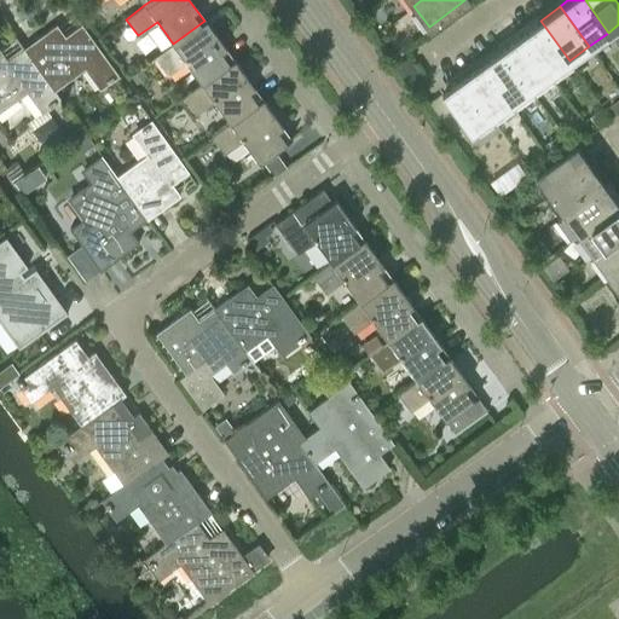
[(202,82),(233,59),(204,21),(173,44),(154,57),(167,75),(186,61),(202,82)]
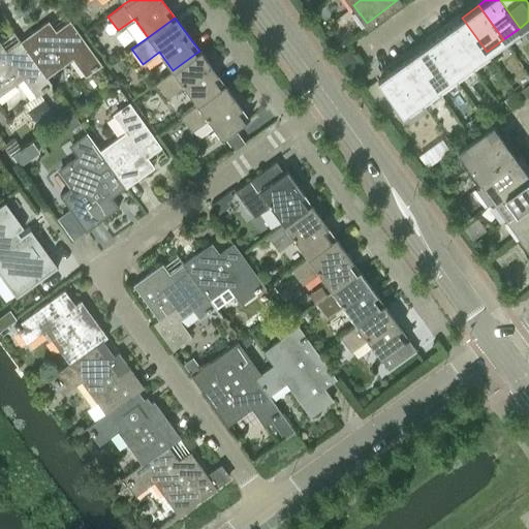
[(462,18),(445,29),(470,64),(487,52),(462,18)]
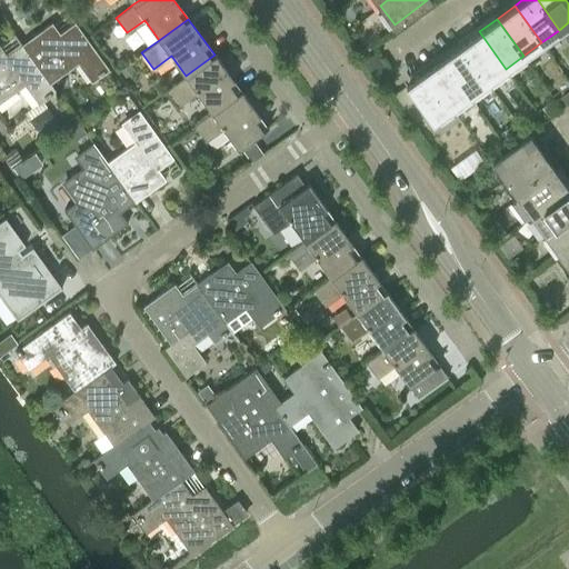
[(78,63),(91,81),(107,69),(75,25),(59,36),(50,23),(20,46),(21,48),(48,85),(78,63)]
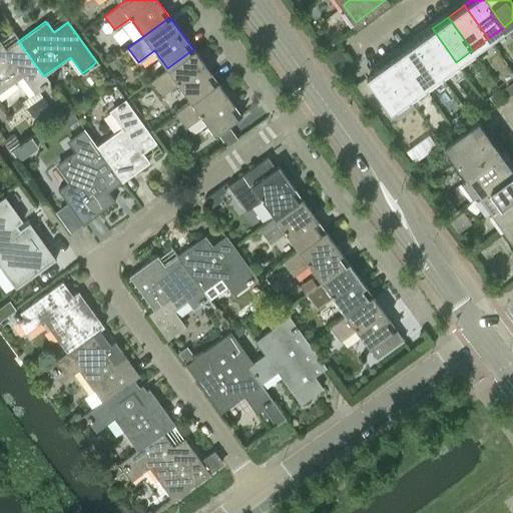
[(440,74),(456,62),(432,28),(415,40),(440,74)]
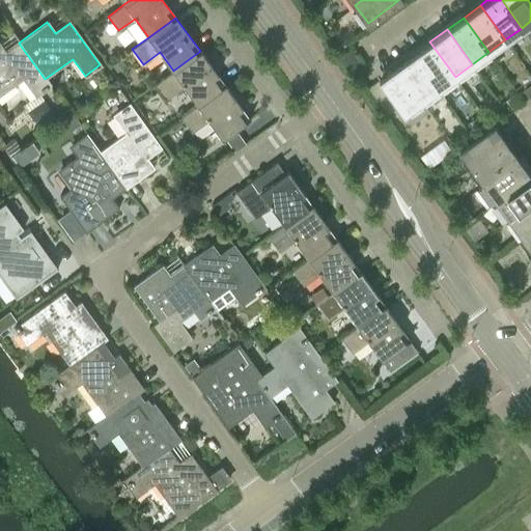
[(438,88),(455,77),(429,42),(413,54),(438,88)]
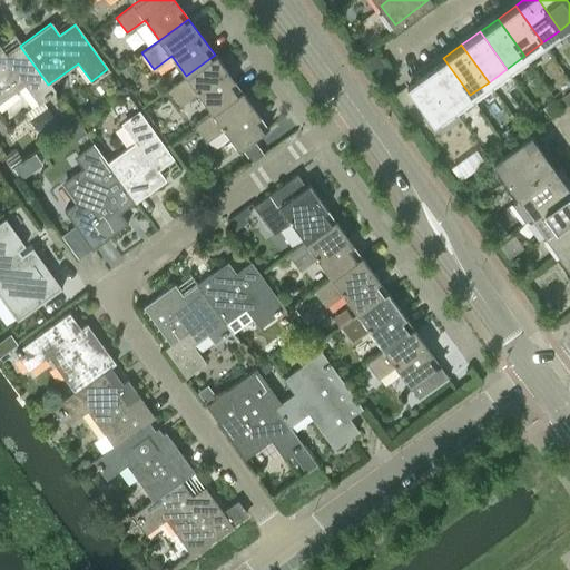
[(38,104),(55,92),(48,85),(21,48),(7,58),(0,48),(0,104),(26,86),(38,104)]
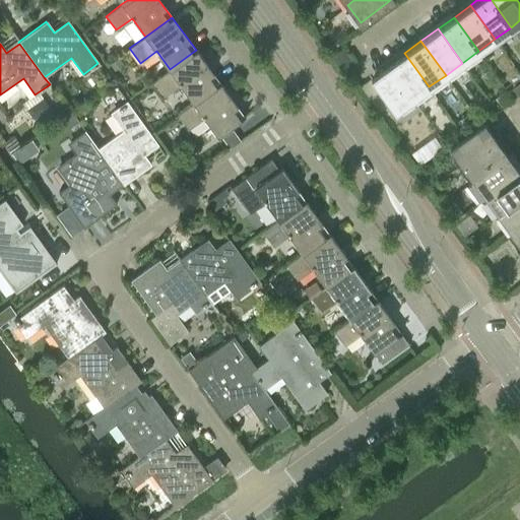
[(193,102),(219,83),(196,50),(170,69),(153,81),(164,95),(180,83),(193,102)]
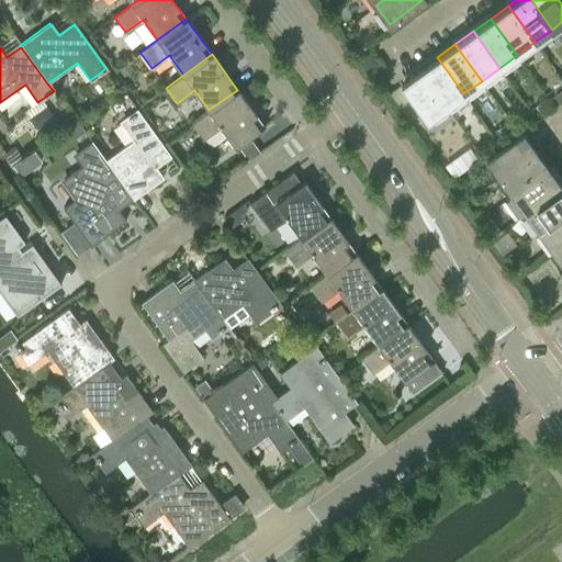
[(446,107),(463,93),(437,57),(419,70),(446,107)]
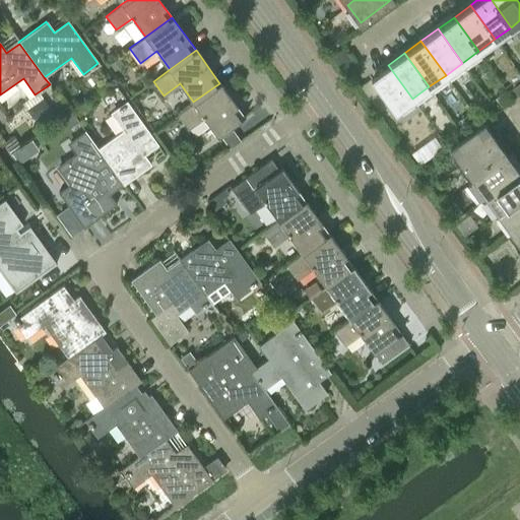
[(395,111),(412,99),(388,65),(371,77),(395,111)]
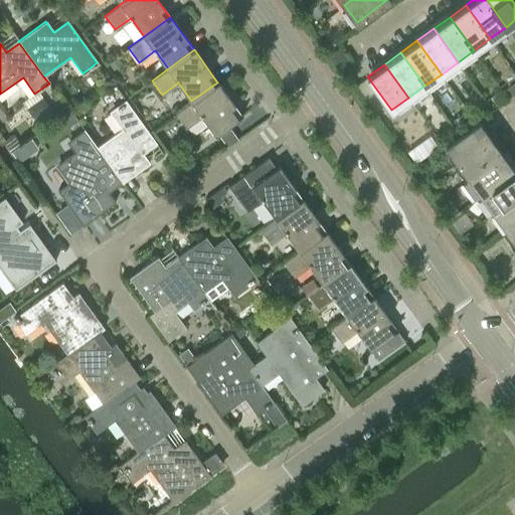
[(191,101),(176,113),(186,127),(202,116),(216,135),(242,116),(217,82),(191,101)]
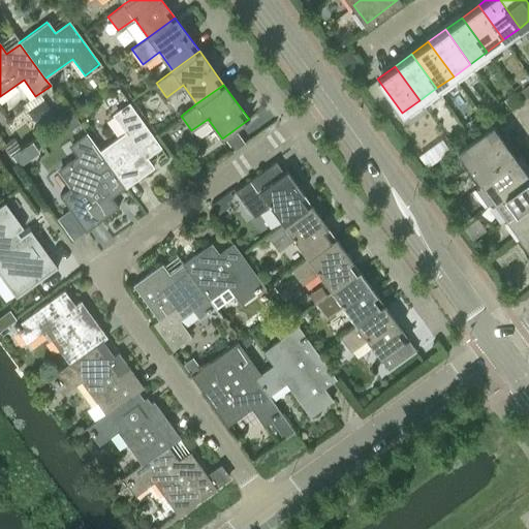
[(522,101),(515,91),(504,99),(511,110),(522,101)]
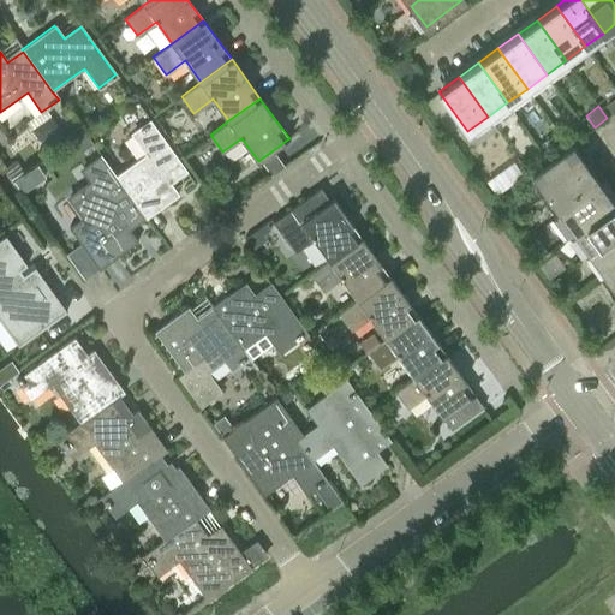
[(147,153),(114,177),(144,219),(144,220),(179,196),(169,183),(185,171),(150,121),(132,133),(147,153)]
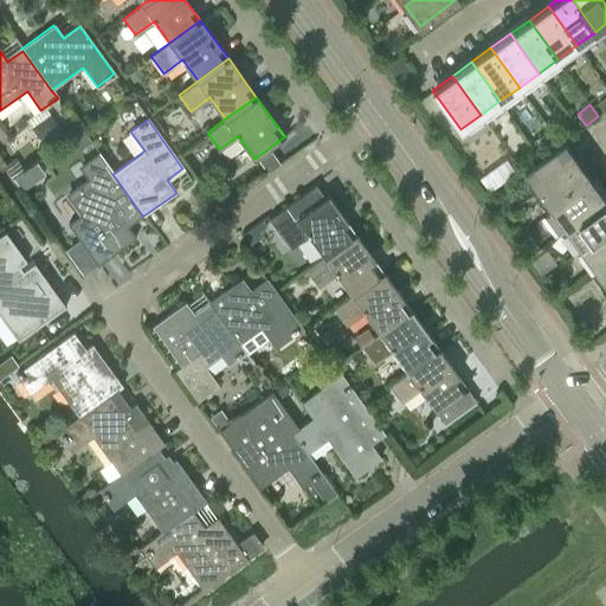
[(558,134),(562,140),(574,131),(569,126),(558,134)]
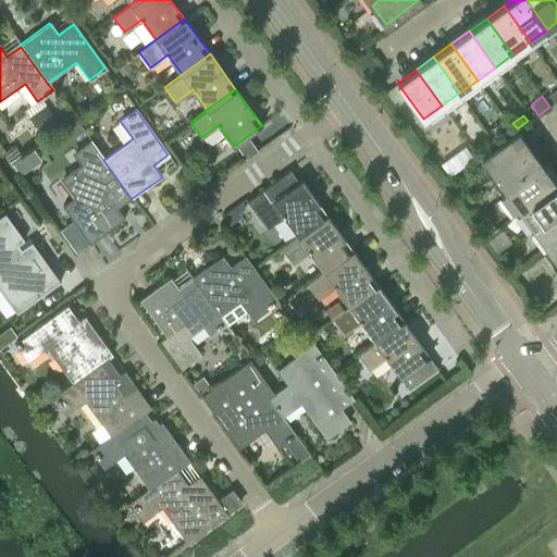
[(84,130),(76,119),(66,126),(73,136),(84,130)]
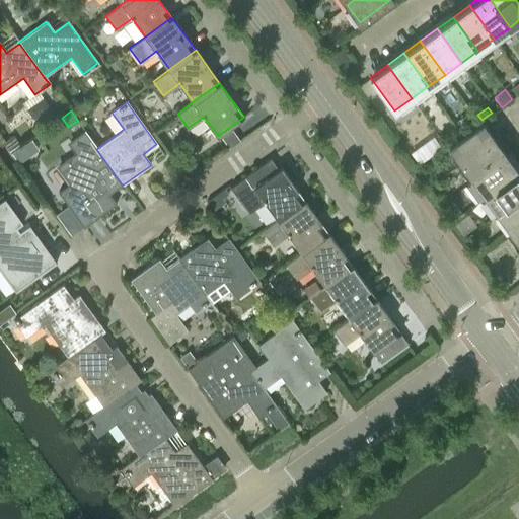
[(455,122),(462,130),(473,122),(467,114),(455,122)]
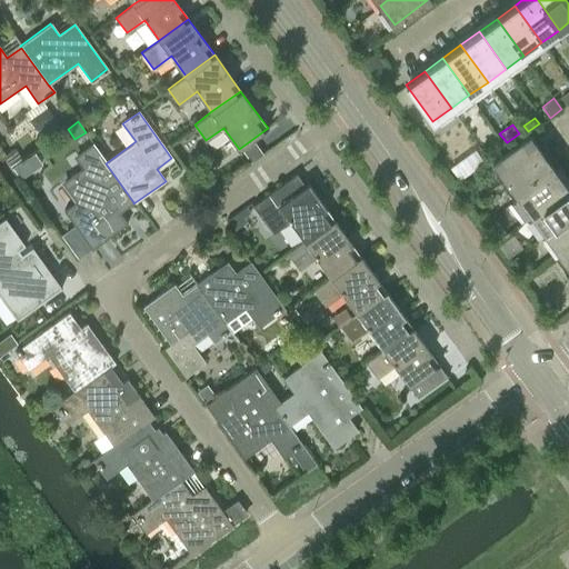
[(529,132),(526,135),(491,159),(506,178),(542,151),(529,132)]
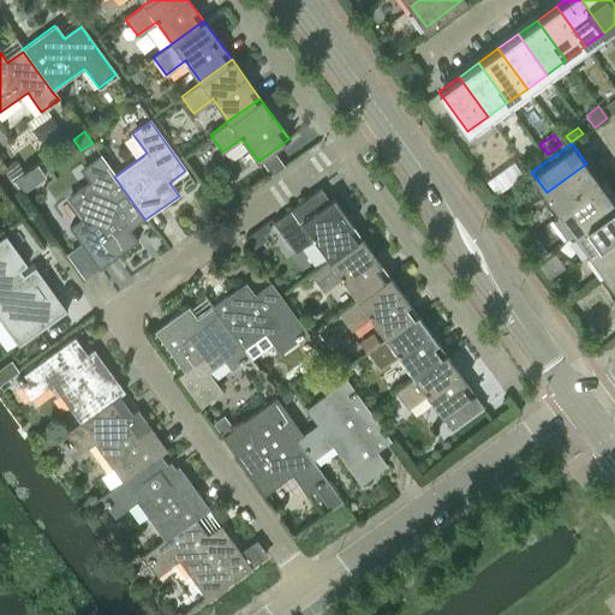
[(285,166),(275,153),(263,162),(272,174),(285,166)]
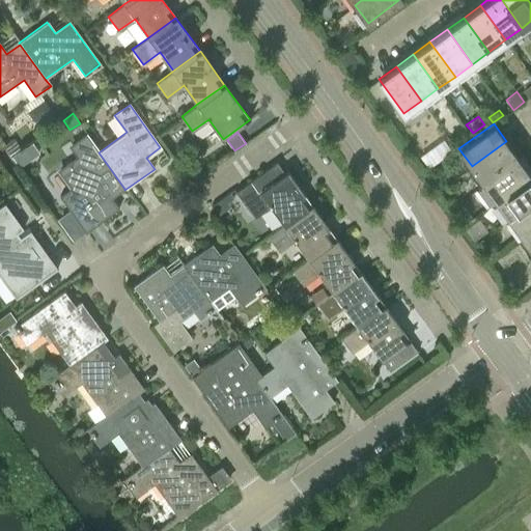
[(111,198),(124,189),(99,152),(86,135),(71,147),(78,156),(59,170),(72,188),(59,196),(86,232),(118,208),(111,198)]
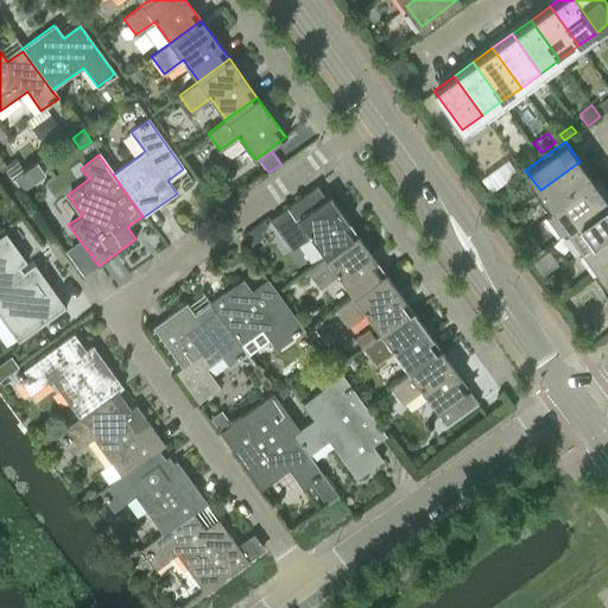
[(594,181),(580,162),(540,190),(555,210),(594,181)]
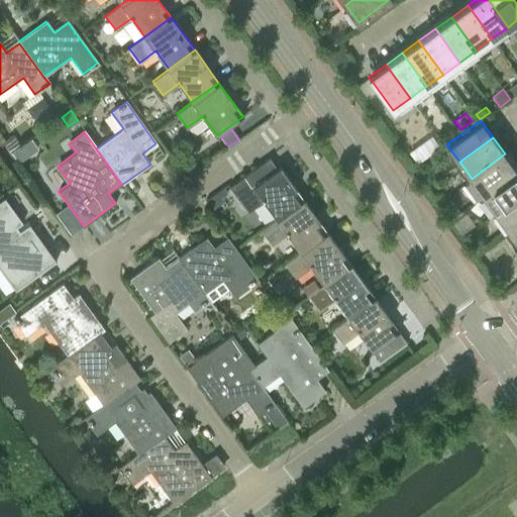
[(31,138),(12,151),(19,162),(38,148),(31,138)]
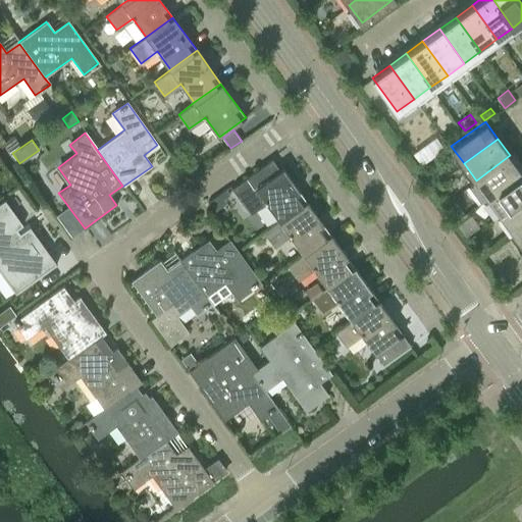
[(431,157),(424,147),(413,155),(421,165),(431,157)]
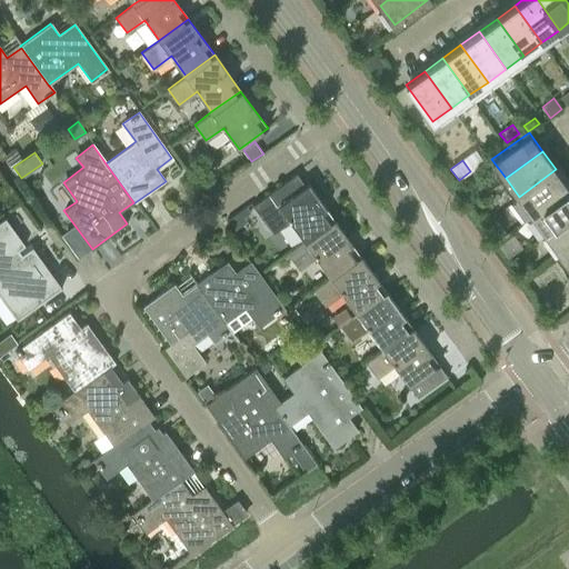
[(519,197),(531,215),(568,188),(556,169),(519,197)]
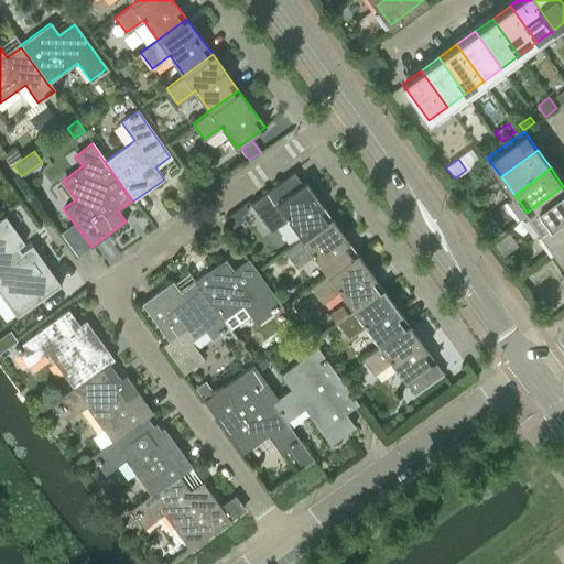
[(302,240),(332,218),(305,182),(260,215),(271,230),(286,219),(302,240)]
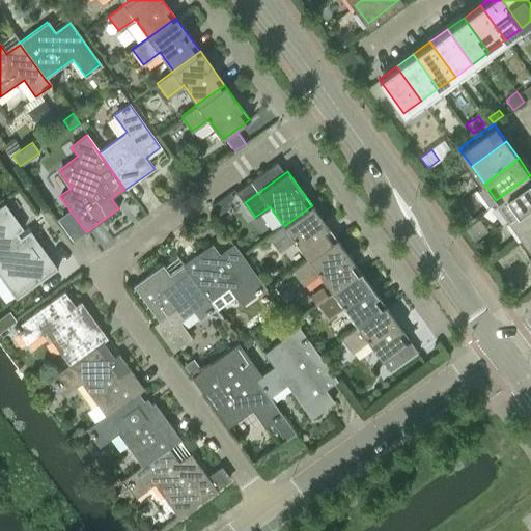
[(530,200),(530,175),(496,200),(508,217),(530,200)]
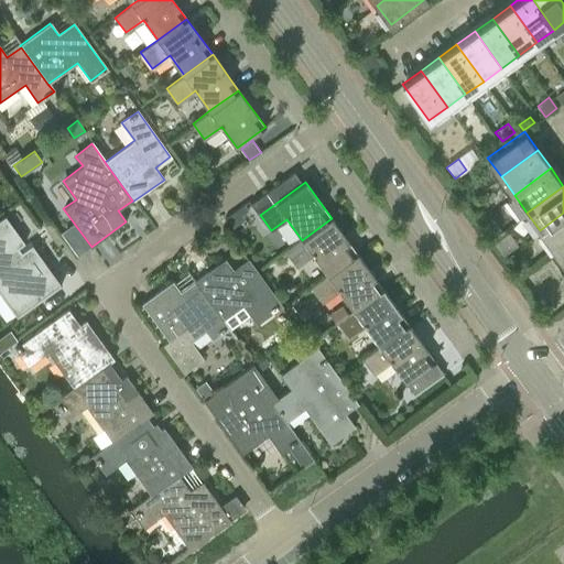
[(563,239),(563,213),(540,230),(553,248),(563,239)]
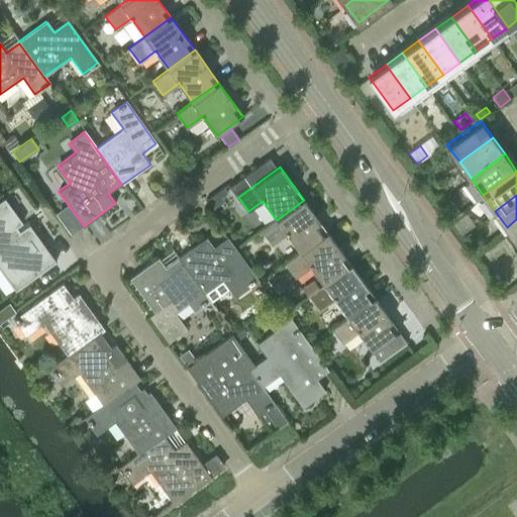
[(277,220),(263,230),(272,244),(287,233),(300,252),(328,232),(304,200),(277,220)]
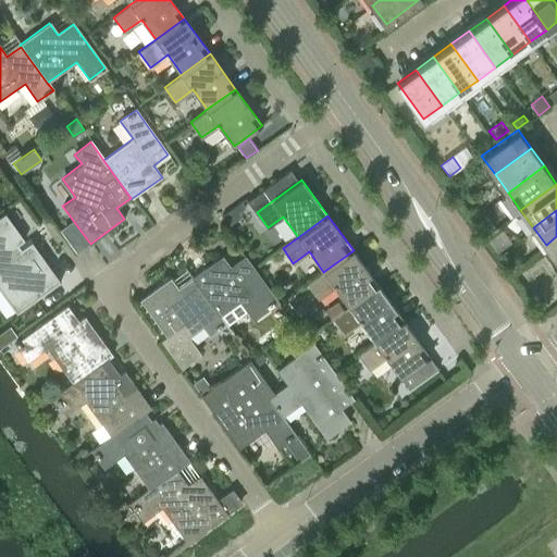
[(8,236),(0,224),(0,280),(21,309),(60,281),(32,242),(20,251),(8,236)]
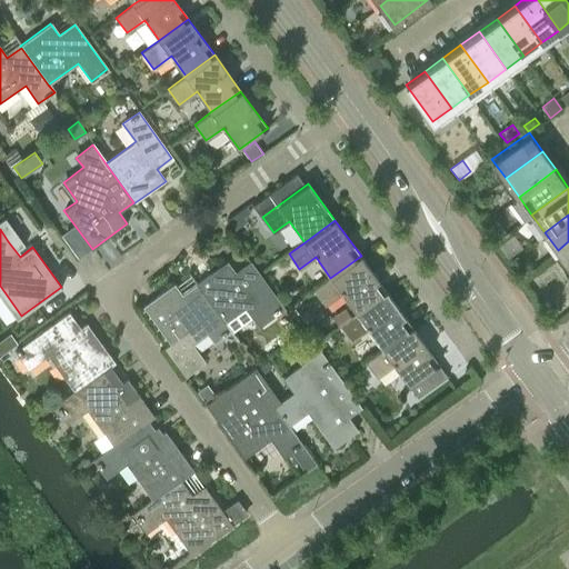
[(568,241),(558,250),(568,266),(568,241)]
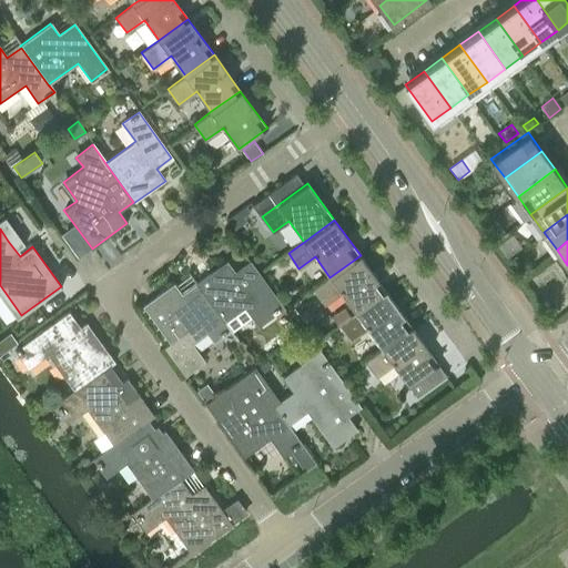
[(330,277),(314,290),(325,304),(341,293),(356,314),(387,291),(361,255),(330,277)]
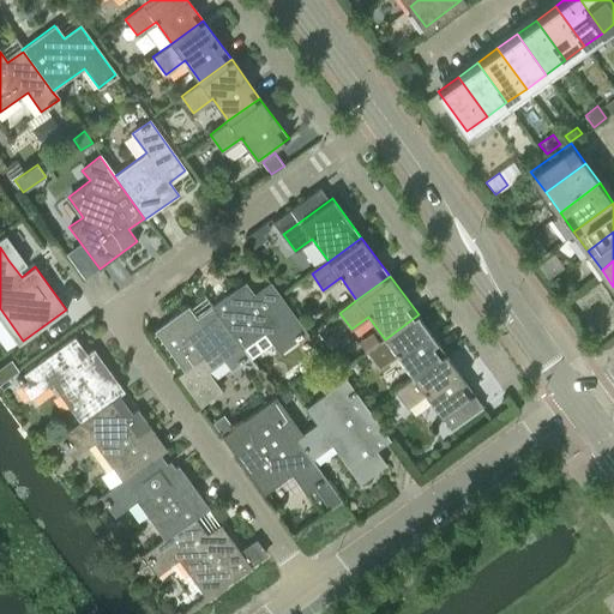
[(274,325),(288,345),(306,332),(270,283),(253,295),(245,283),(212,307),(212,308),(242,348),(274,325)]
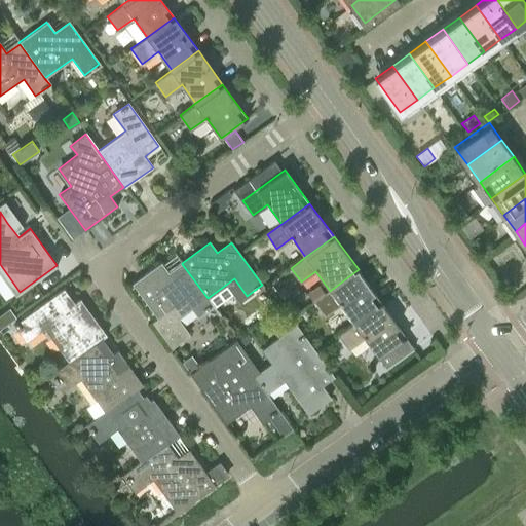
[(213,305),(208,298),(182,264),(168,274),(160,263),(133,284),(157,317),(152,321),(172,347),(190,333),(179,317),(192,307),(198,316),(213,305)]
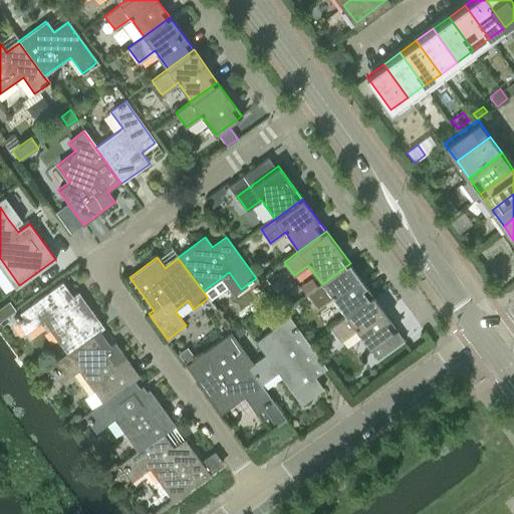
[(346,316),(373,296),(350,263),(322,284),(308,294),(317,307),(332,297),(346,316)]
